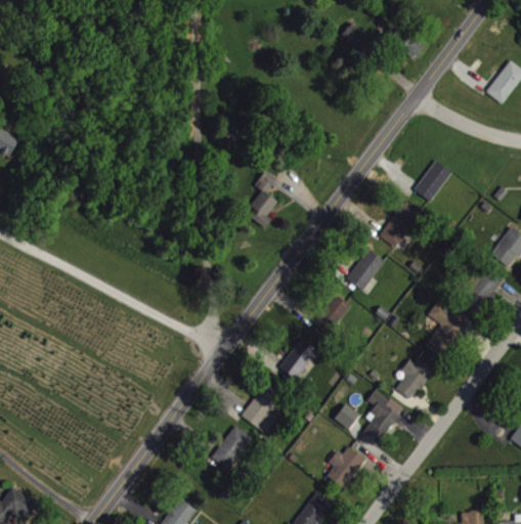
[(361,51),(372,40),(352,22),(342,33),(361,51)]
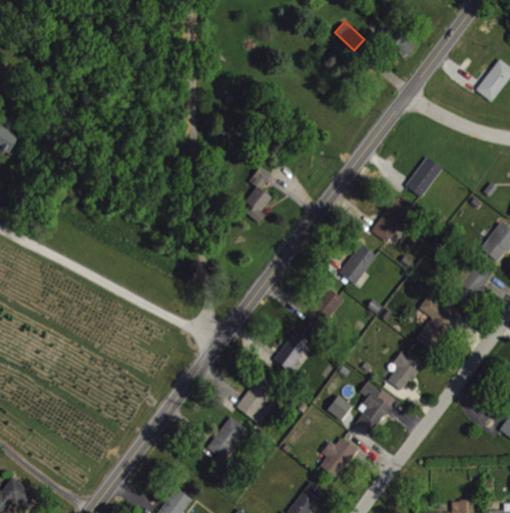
[(414,41),(398,33),(390,48),(407,56),(414,41)]
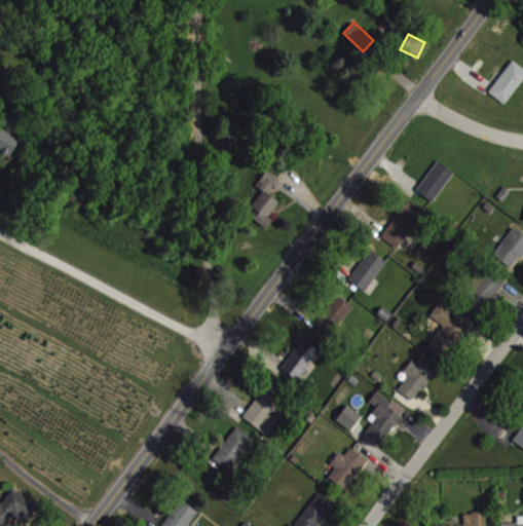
[(487,91),(503,104),(522,78),(522,68),(512,60),(487,91)]
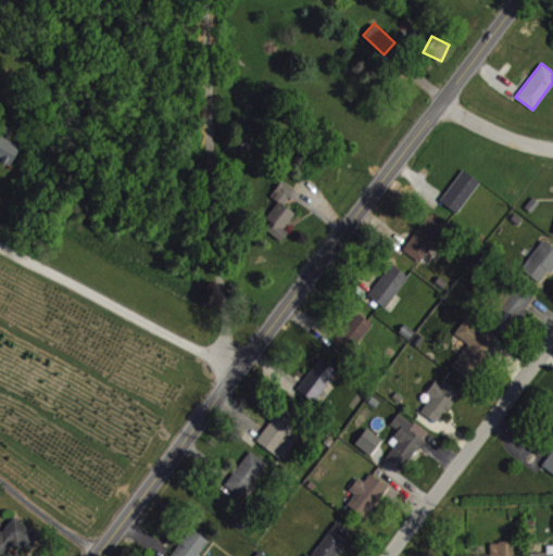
[(0,160),(12,164),(19,142),(0,136),(0,160)]
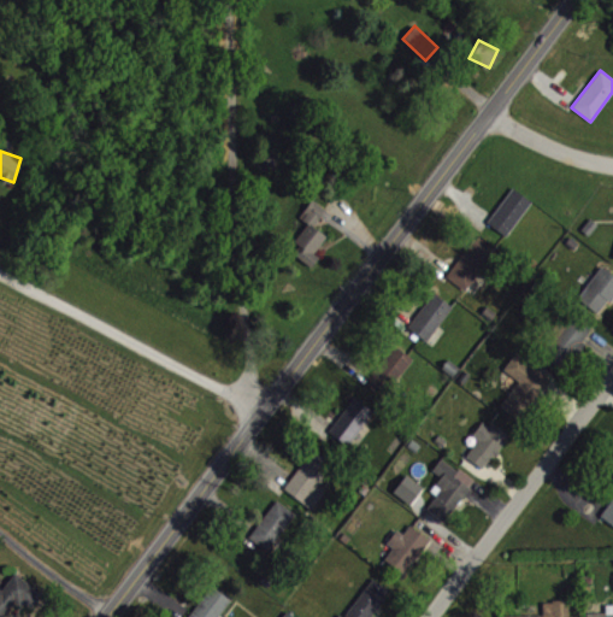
[(508,238),(531,200),(511,187),(488,225),(508,238)]
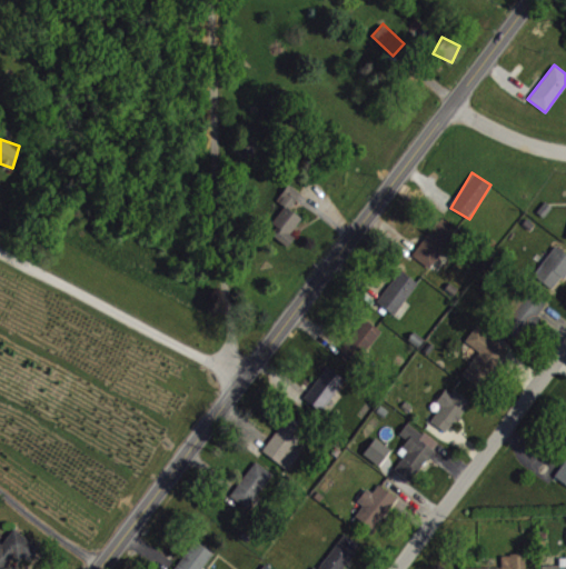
[(272,222),(276,225),(269,233),(288,247),(295,237),(290,235),(301,217),(290,209),(301,193),(288,183),(276,200),(284,206),(272,222)]
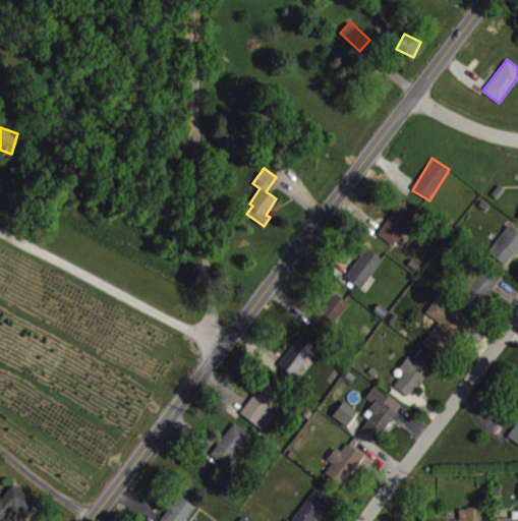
[(393,245),(412,220),(396,208),(377,233),(393,245)]
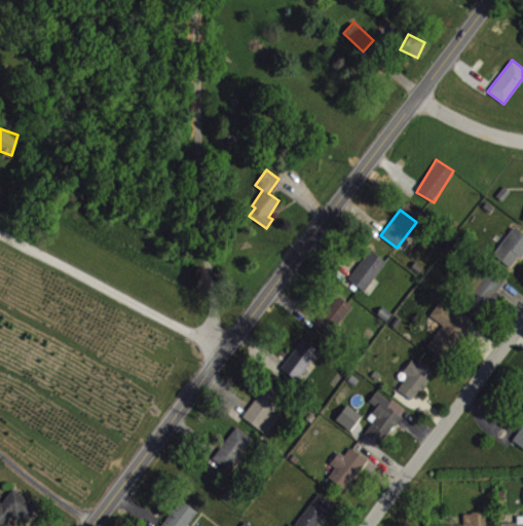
[(522,252),(522,234),(513,227),(494,252),(513,265),(522,252)]
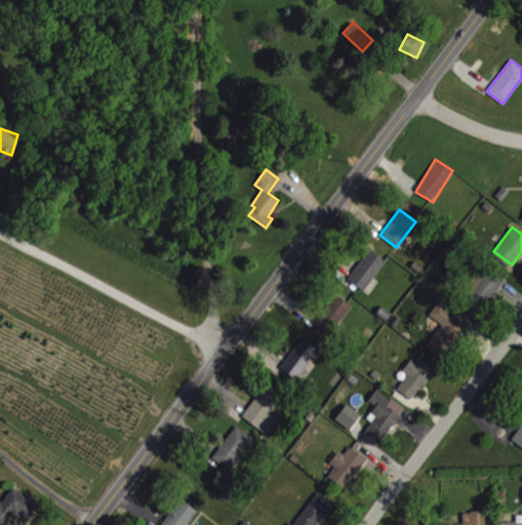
[(386,261),(369,249),(348,278),(364,290),(386,261)]
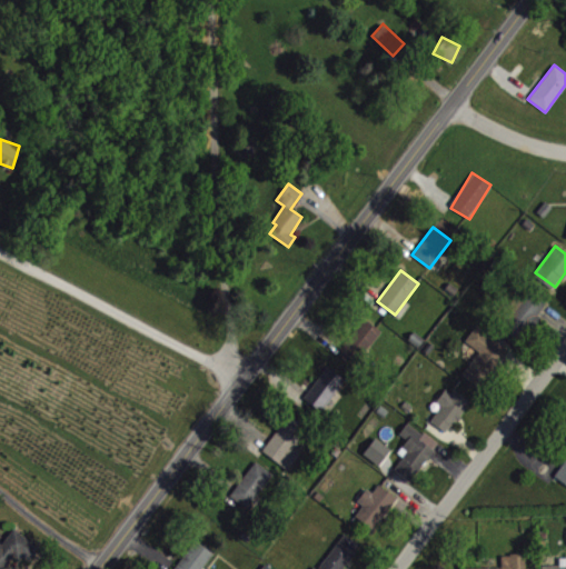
[(548,302),(517,290),(502,332),(522,339),(527,326),(537,330),(548,302)]
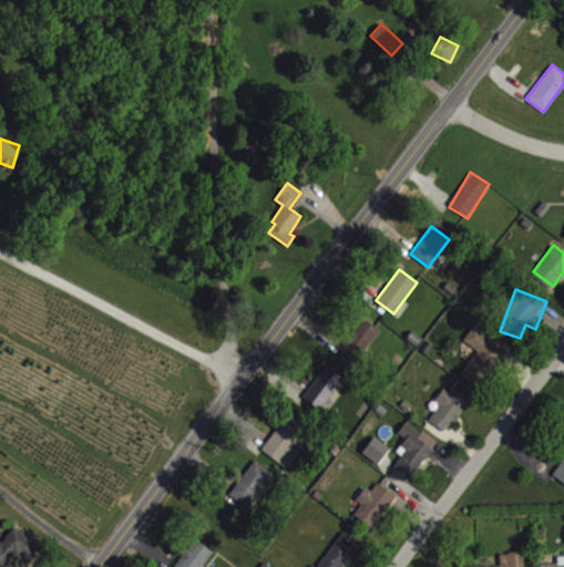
[(338,348),(355,362),(381,331),(363,317),(338,348)]
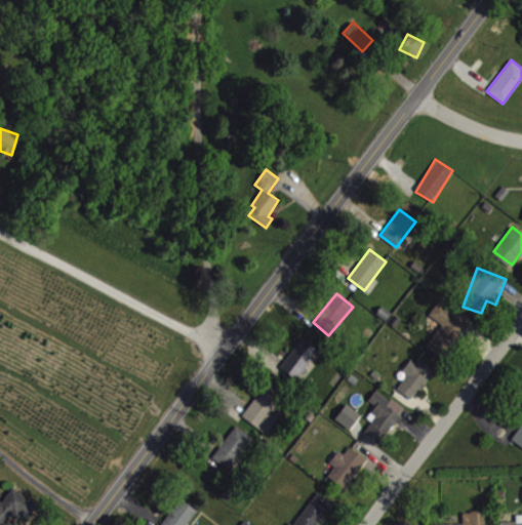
[(429,315),(442,324),(426,347),(444,359),(470,322),(439,300),(429,315)]
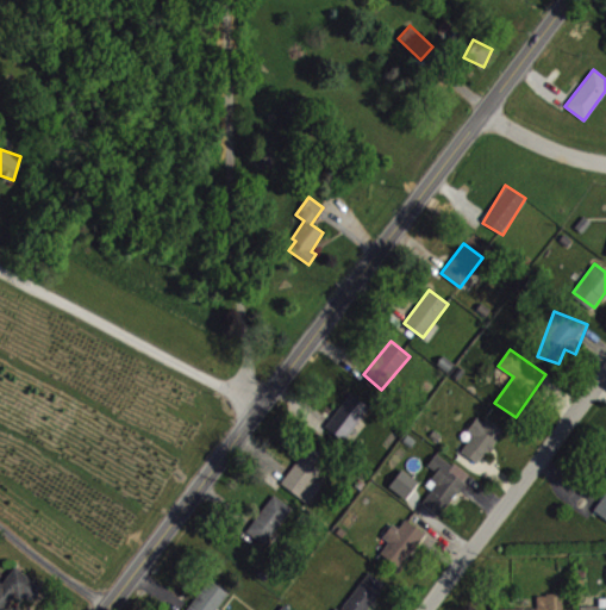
[(324,427),(344,441),(370,408),(350,392),(324,427)]
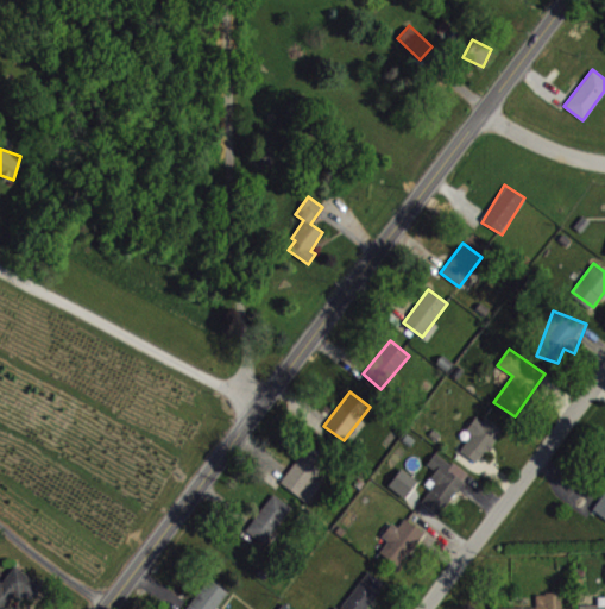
[(479,464),(502,429),(477,414),(466,431),(471,434),(460,451),(479,464)]
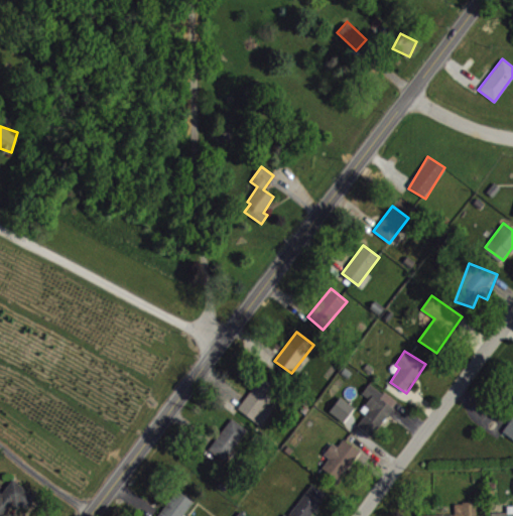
[(274,409),(266,404),(279,387),(262,375),(237,408),(261,426),(274,409)]
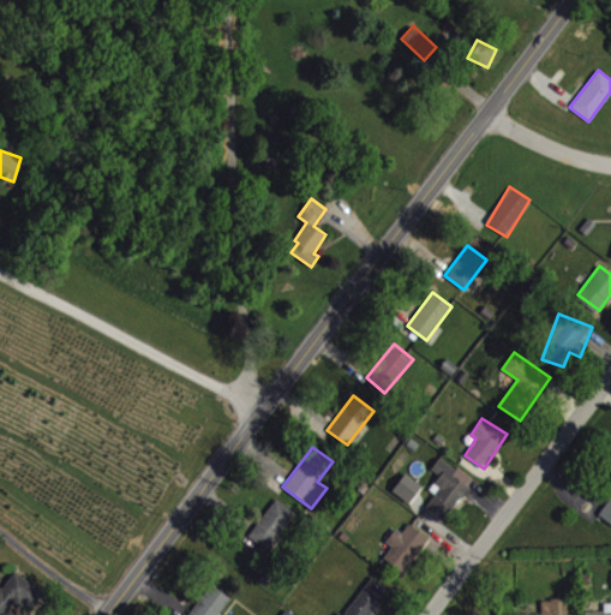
[(443,520),(473,479),(441,455),(431,469),(439,475),(433,484),(439,488),(425,508),(443,520)]
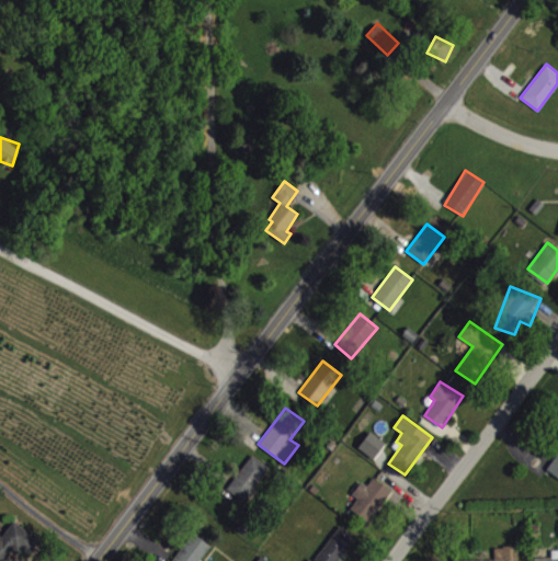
[(386,443),(369,431),(357,447),(374,459),(386,443)]
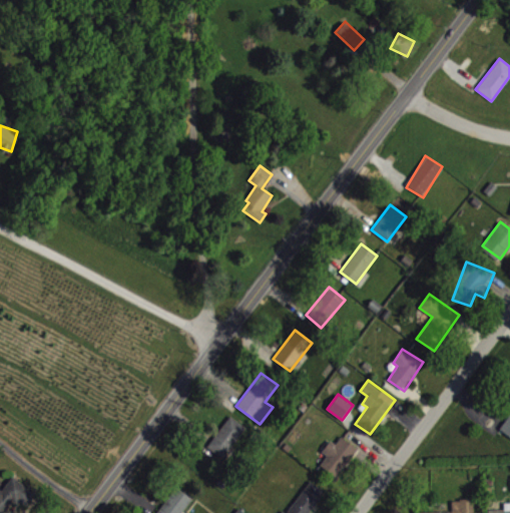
[(246,428),(229,416),(207,447),(223,459),(246,428)]
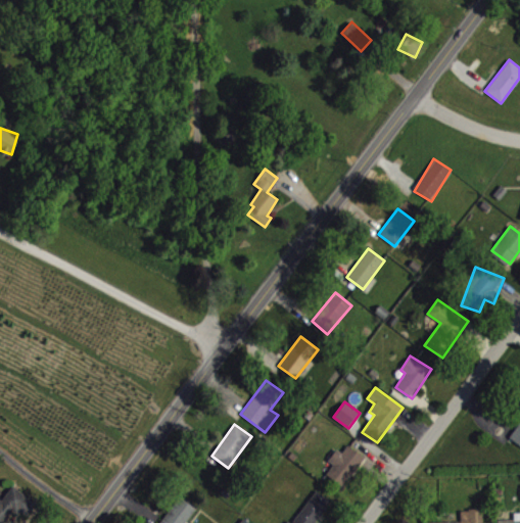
[(519,424),(511,438),(519,444),(519,424)]
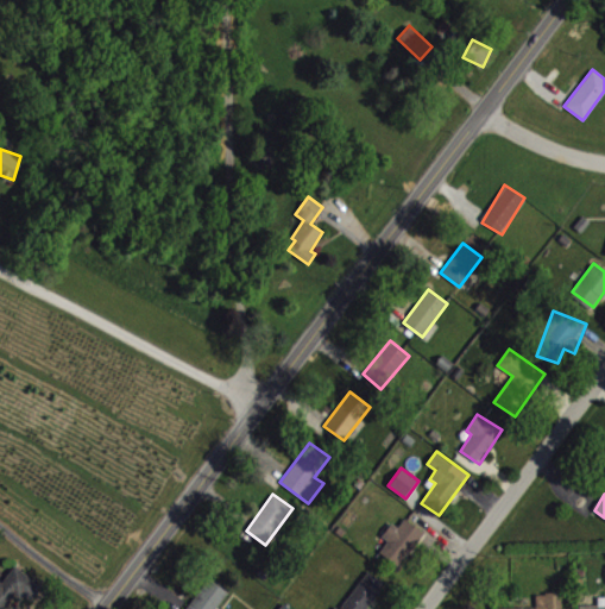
[(376,550),(399,567),(424,533),(405,519),(398,527),(394,525),(376,550)]
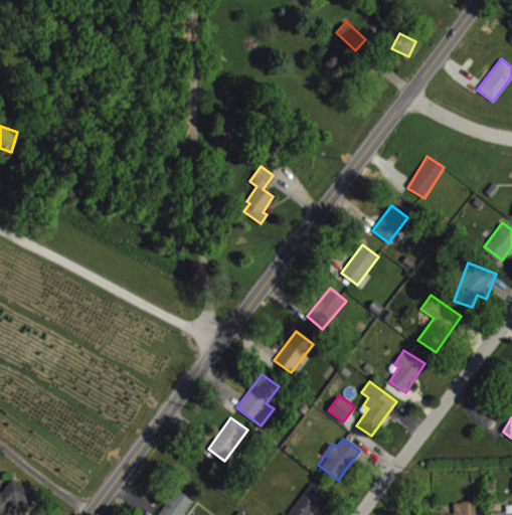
[(25,512),(36,493),(11,479),(0,498),(0,511),(2,512),(8,502),(25,512)]
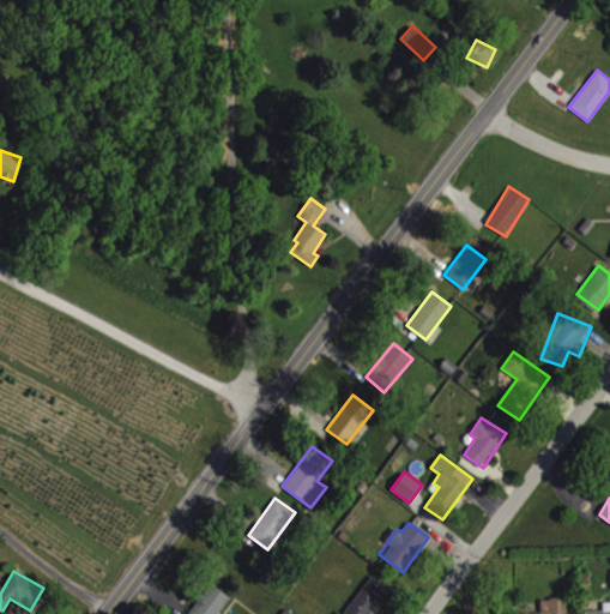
[(344,613),(345,613),(368,613),(388,588),(370,575),(344,613)]
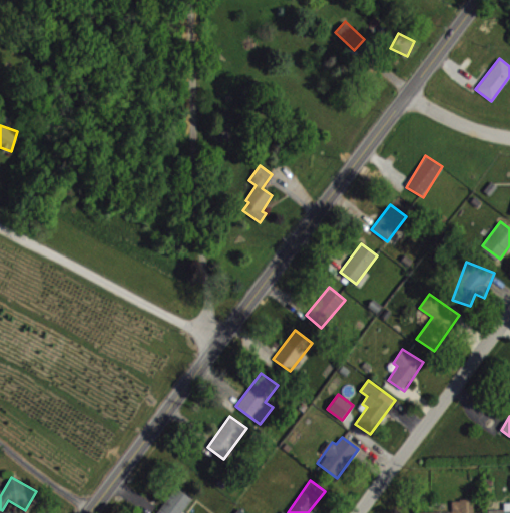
[(180,512),(192,499),(176,487),(155,512),(180,512)]
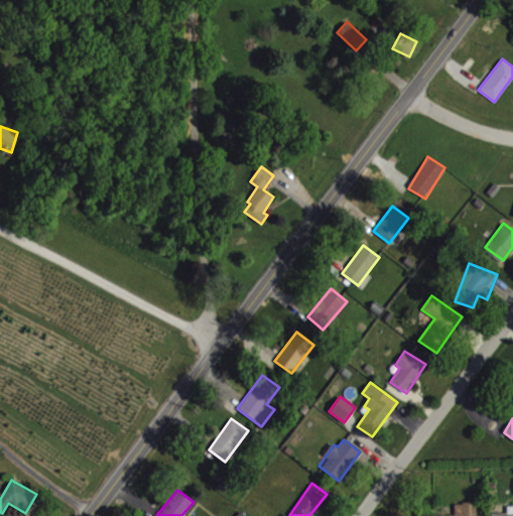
[(417,515),(416,515),(476,515),(476,502),(454,503),(454,515),(417,515)]
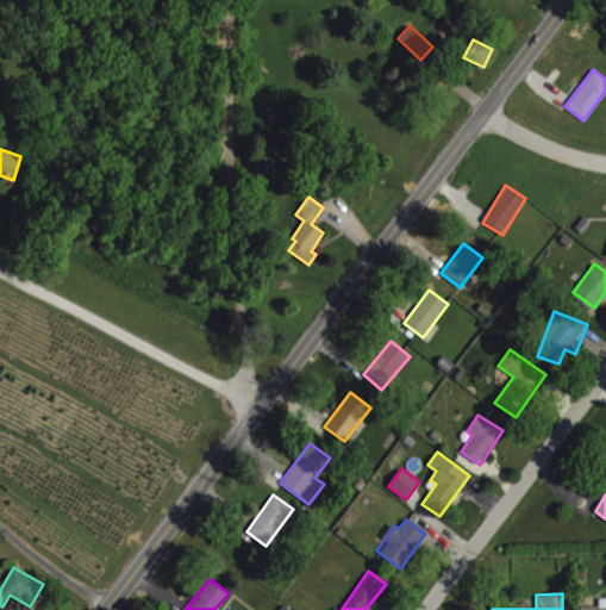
[(605,609),(605,597),(599,598),(599,607),(580,607),(580,609),(605,609)]
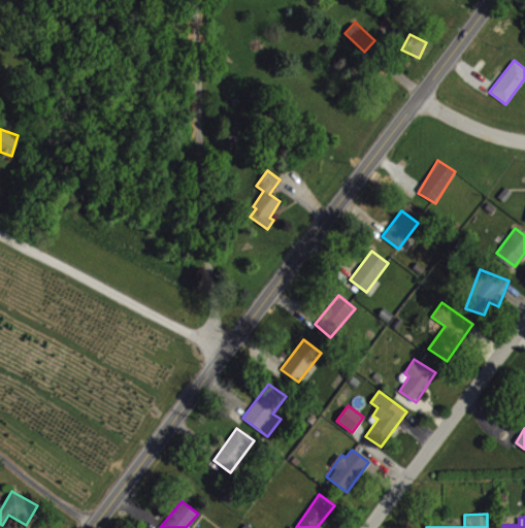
All buildings are outlined.
